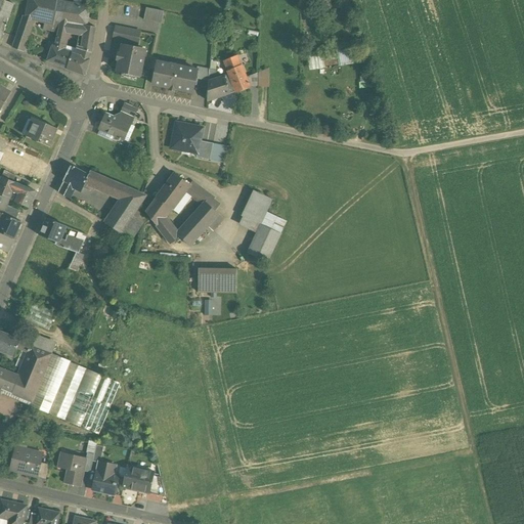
[(0,0),(0,41),(10,14),(15,16),(19,7),(0,0)]
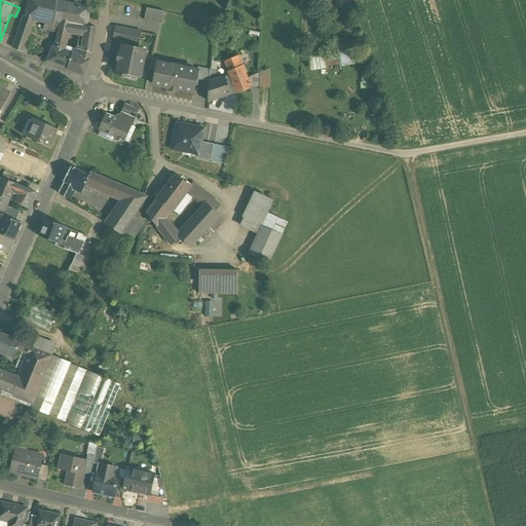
[(89,7),(49,0),(30,0),(29,5),(55,10),(53,24),(61,26),(61,22),(86,26),(89,7)]
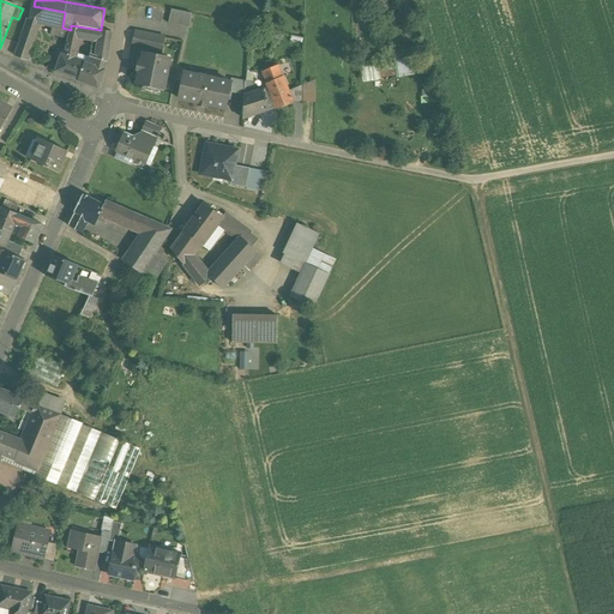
[(65,12),(34,6),(31,20),(31,22),(40,23),(53,26),(62,28),(65,12)]
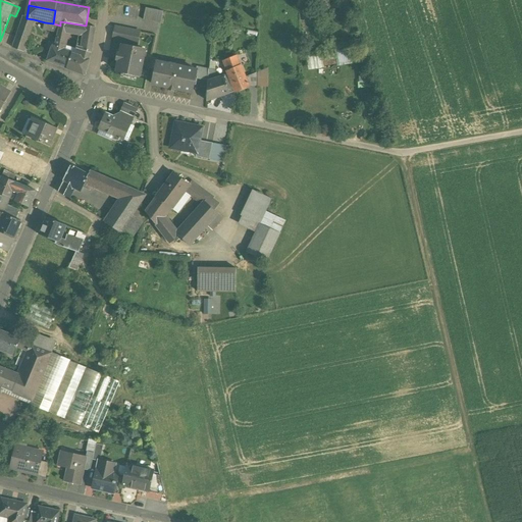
[(163,11),(146,8),(144,20),(161,23),(163,11)]
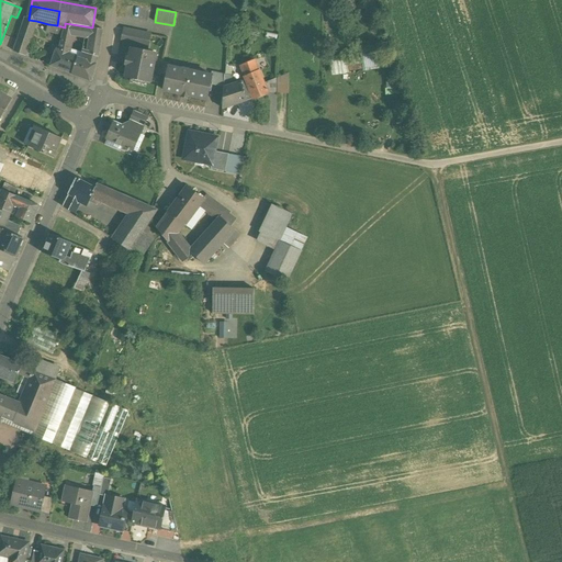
[(29,19),(24,18),(13,52),(25,56),(36,21),(29,20),(29,19)]
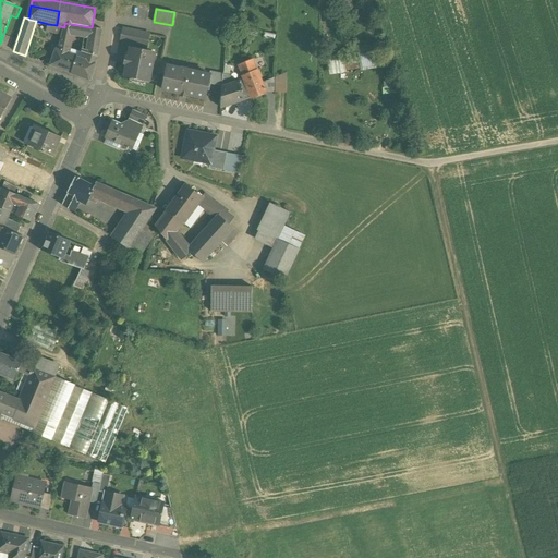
[(92,27),(64,23),(64,27),(62,35),(68,36),(69,34),(72,34),(89,38),(92,27)]
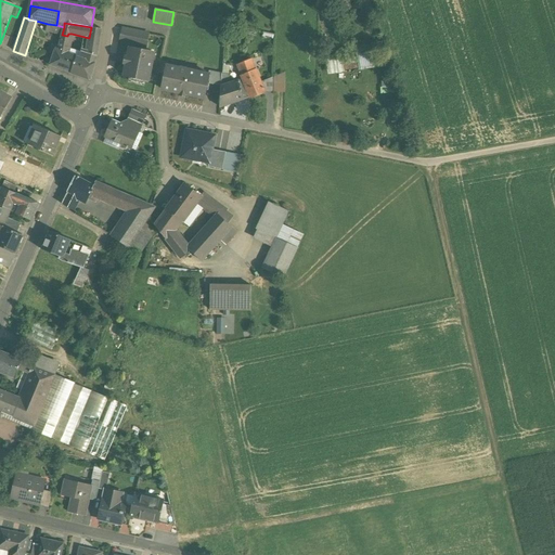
[(56,25),(48,24),(46,31),(62,35),(64,27),(56,25)]
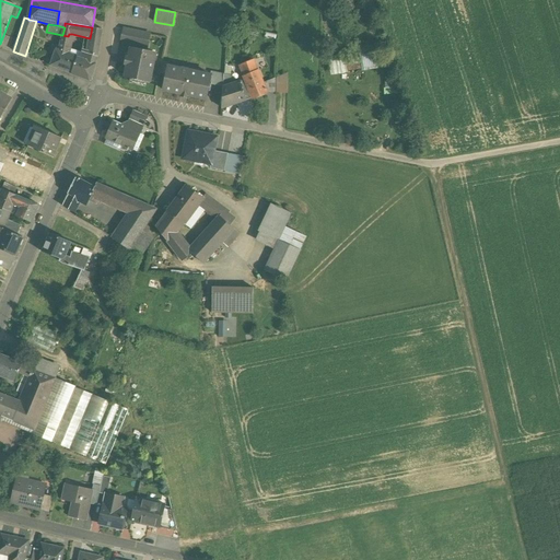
[(102,30),(92,27),(90,38),(90,45),(88,53),(97,56),(102,30)]
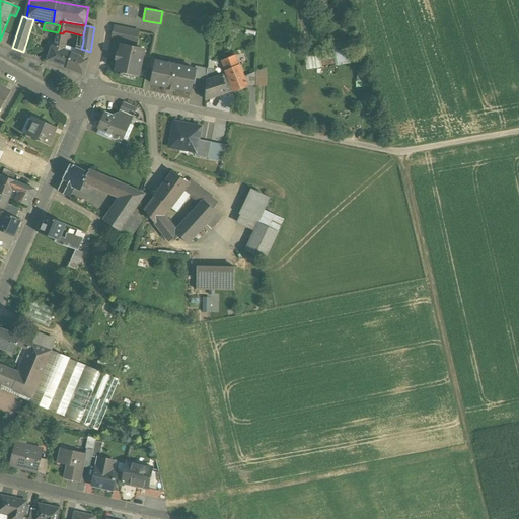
[(139,31),(115,26),(113,40),(136,45),(139,31)]
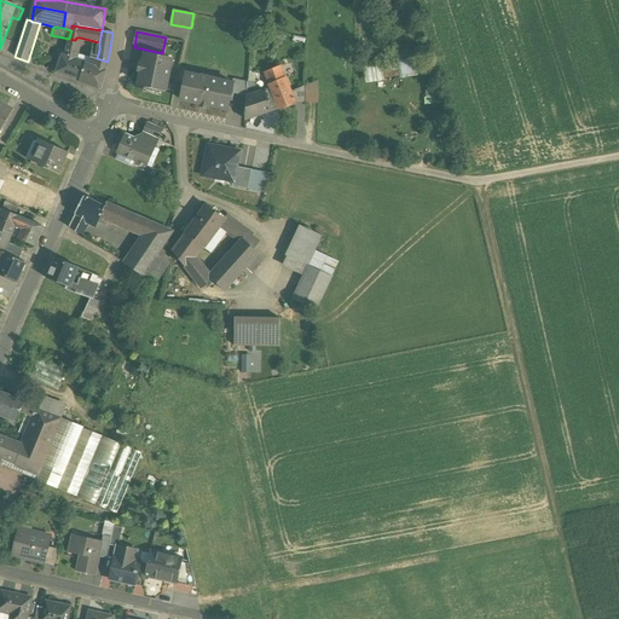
[(75,40),(69,39),(65,56),(74,59),(80,38),(76,38),(75,40)]
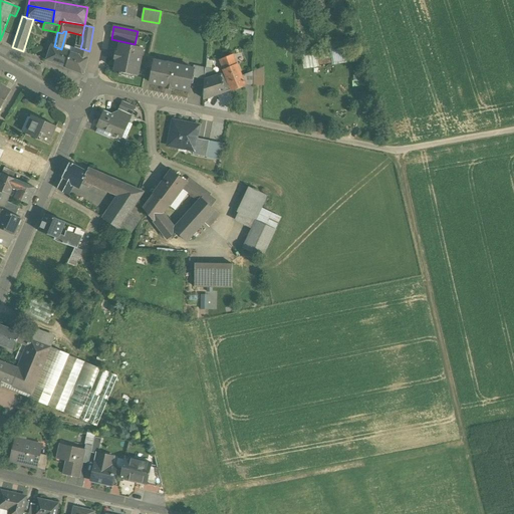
[(143,49),(119,44),(118,53),(116,52),(115,59),(116,59),(114,69),(138,74),(143,49)]
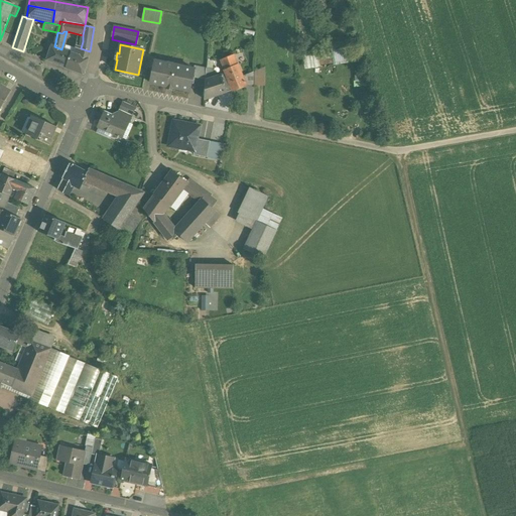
[(54,46),(52,45),(46,60),(66,68),(69,58),(66,56),(68,52),(62,50),(63,49),(61,49),(54,46)]
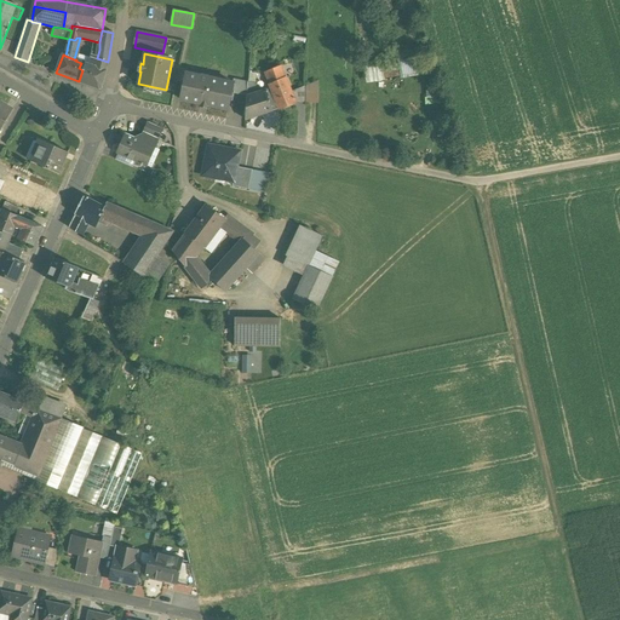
[(402,75),(419,74),(418,56),(401,57),(402,75)]
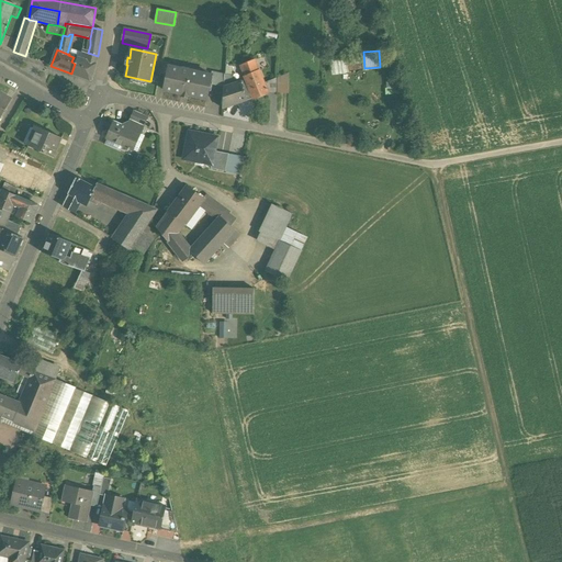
[(98,56),(88,53),(86,62),(74,57),(71,62),(75,64),(71,74),(91,80),(98,56)]
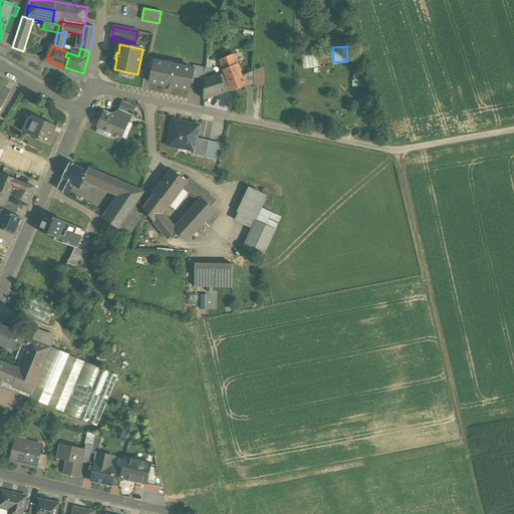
[(319,66),(318,52),(304,53),(305,67),(319,66)]
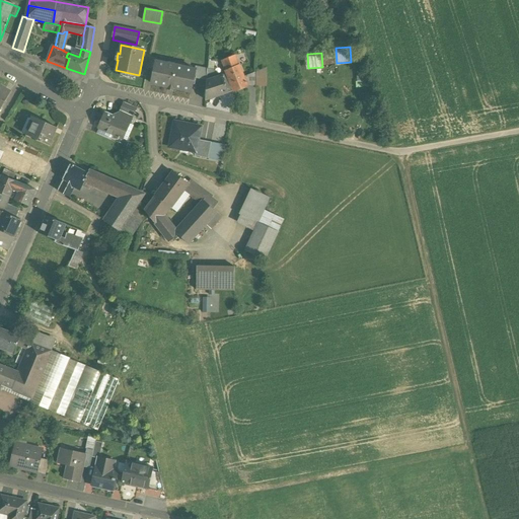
[(157,59),(151,57),(148,68),(154,69),(156,62),(157,62),(157,59)]
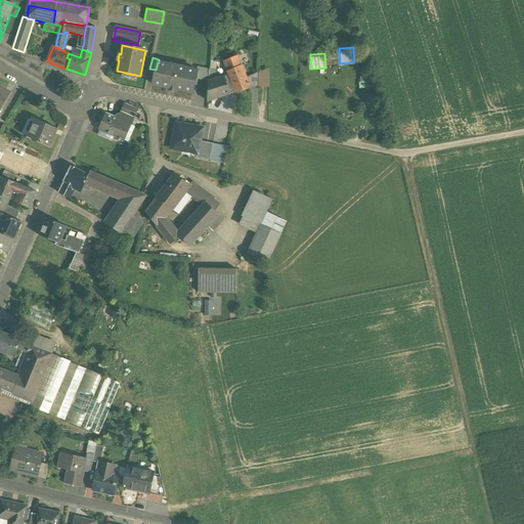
[(159,62),(158,62),(156,70),(153,85),(170,88),(169,90),(175,91),(176,89),(192,93),(195,79),(198,71),(197,70),(159,62)]
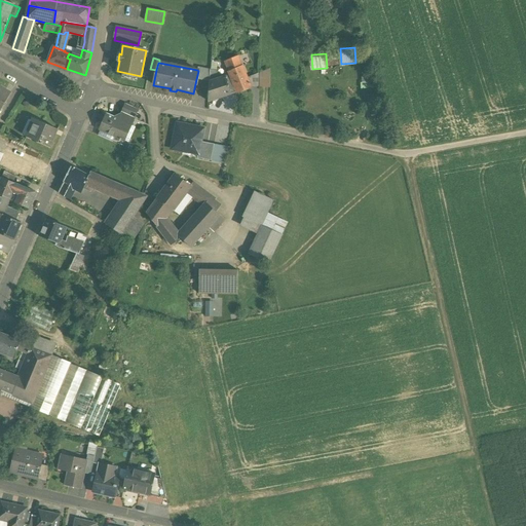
[(241,67),(229,71),(230,75),(237,92),(250,87),(247,78),(241,67)]
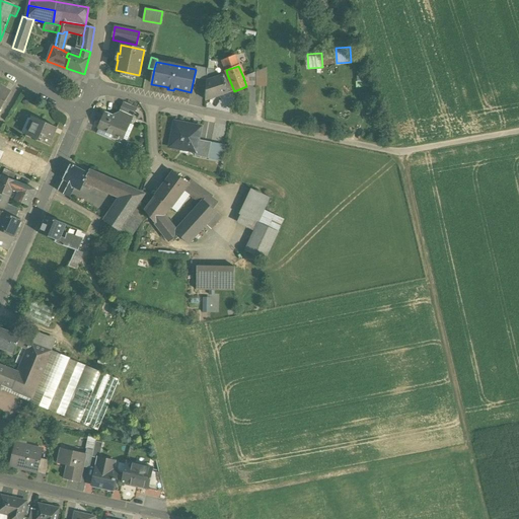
[(208,69),(196,67),(195,69),(196,70),(194,78),(207,80),(208,69)]
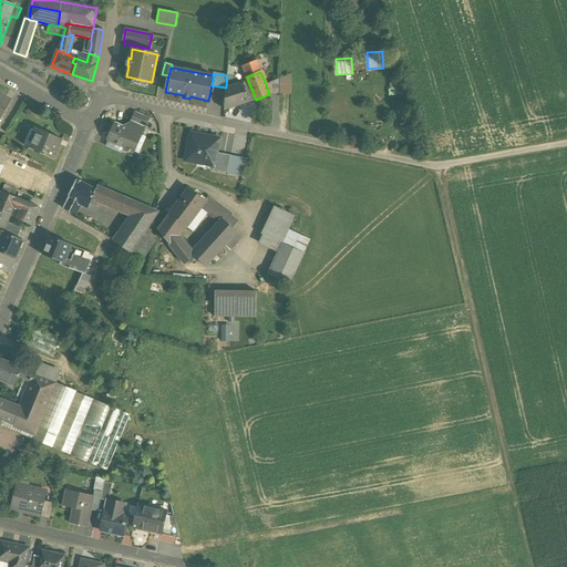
[(281,93),(292,93),(291,74),(280,75),(281,93)]
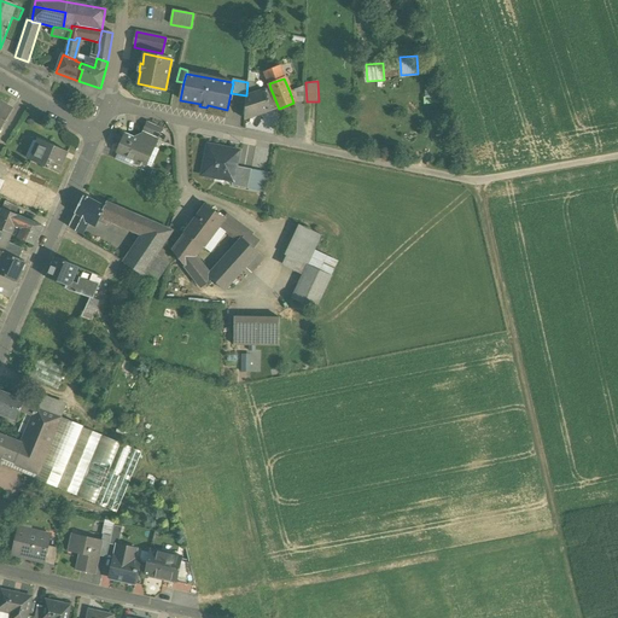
[(304,86),(290,92),(293,103),(304,104),(304,86)]
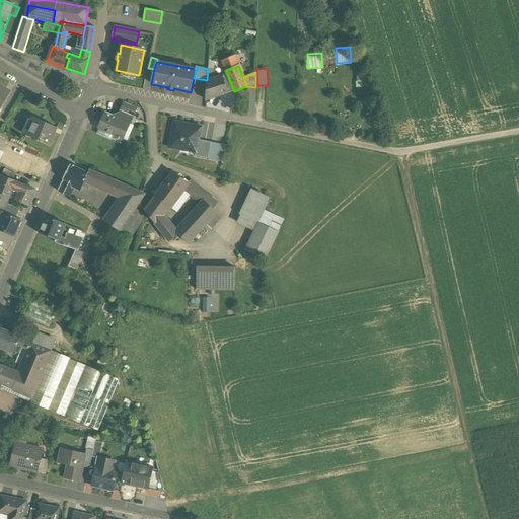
[(234,91),(227,74),(222,75),(228,93),(234,91)]
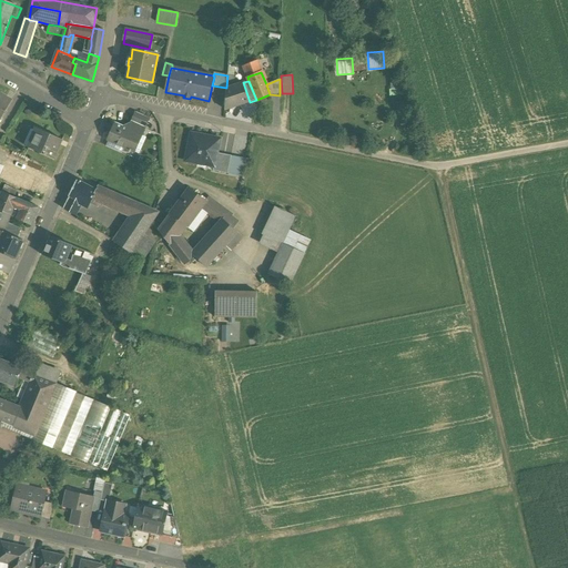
[(243,82),(226,88),(224,111),(250,102),(243,82)]
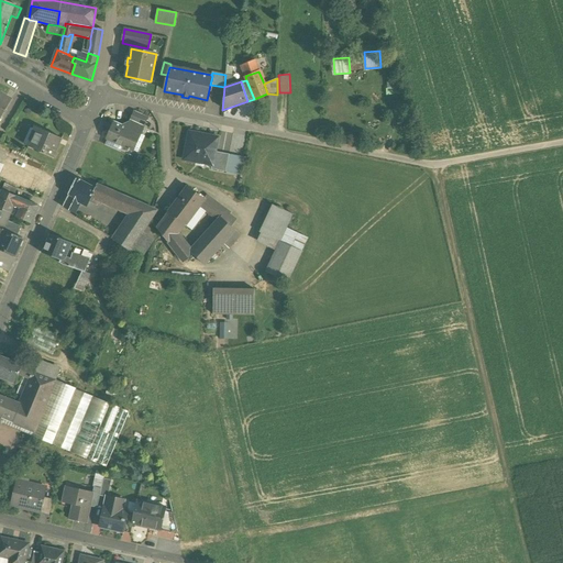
[(0,94),(0,118),(11,100),(0,94)]
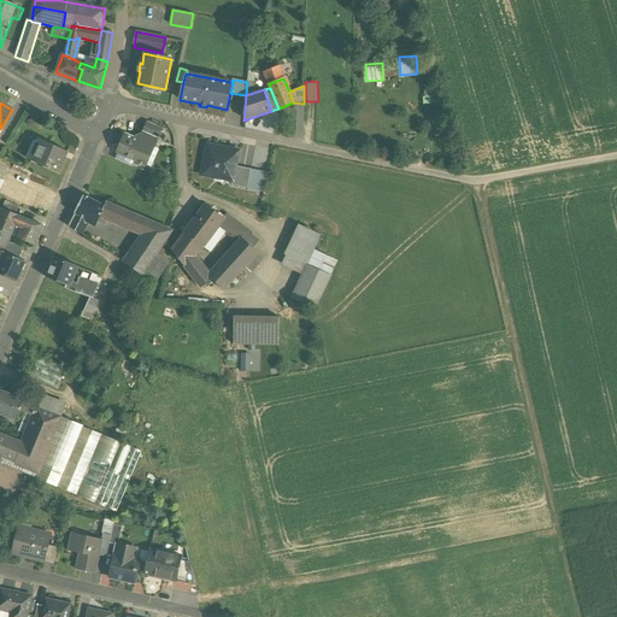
[(162,130),(147,123),(144,131),(158,139),(162,130)]
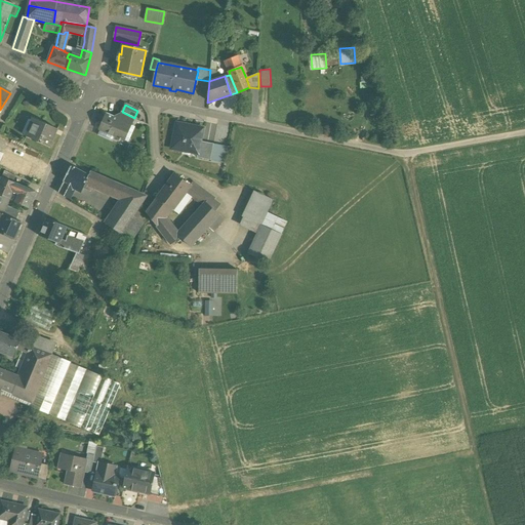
[(134,118),(122,112),(119,119),(129,124),(128,126),(130,127),(134,118)]
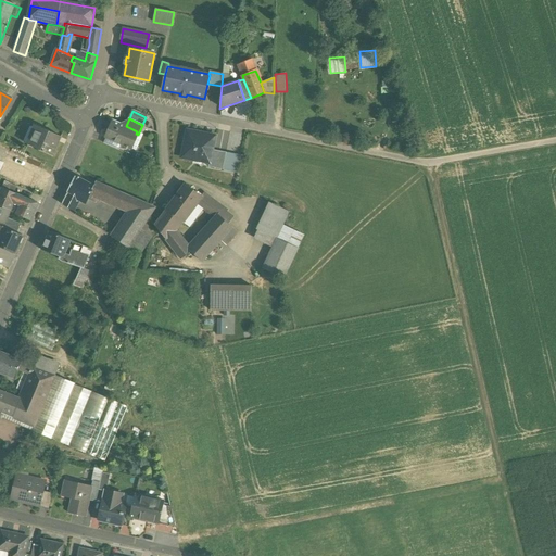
[(126,126),(113,121),(105,138),(129,148),(136,134),(137,131),(126,126)]
